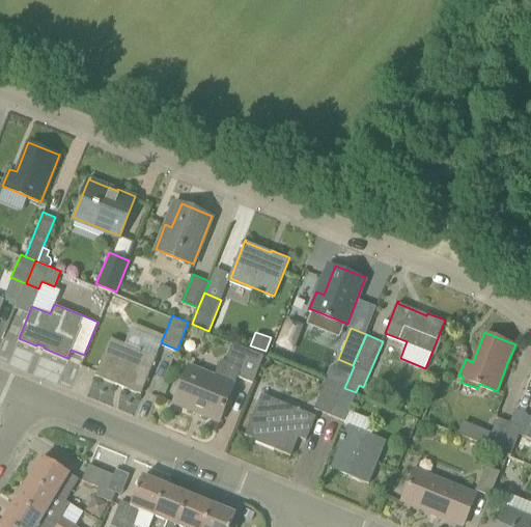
[(96,370),(95,373),(141,392),(157,355),(124,341),(111,336),(96,370)]
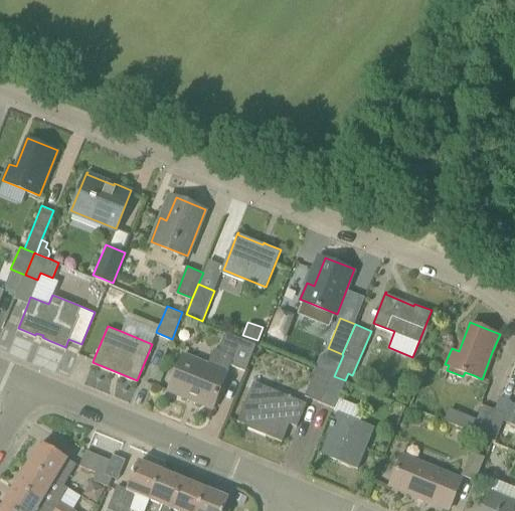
[(212,407),(230,363),(245,368),(255,343),(226,331),(218,349),(215,347),(208,363),(183,352),(168,389),(212,407)]
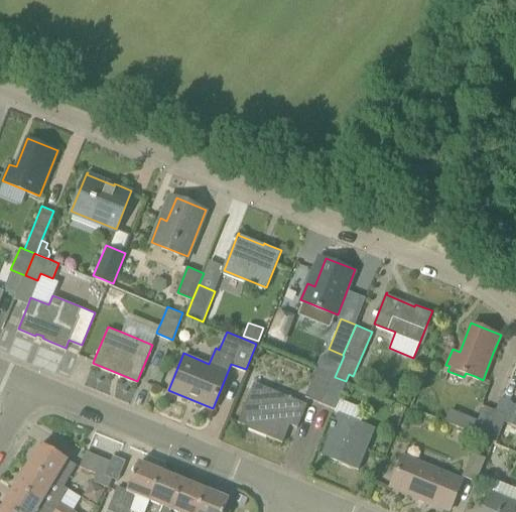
[(320,401),(331,376),(315,370),(305,395),(320,401)]
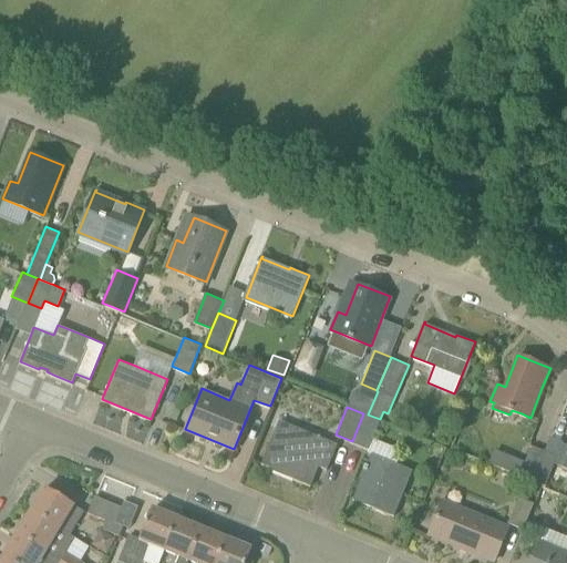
[(363,413),(352,441),(368,448),(380,419),(368,415),(363,413)]
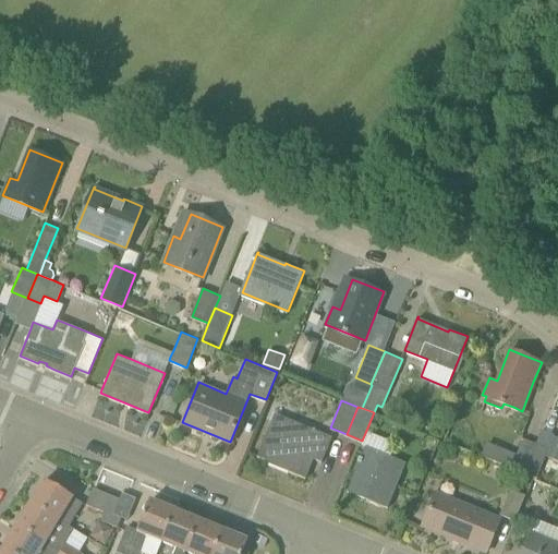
[(322,460),(332,436),(275,412),(257,455),(266,458),(265,460),(305,477),(314,457),(322,460)]
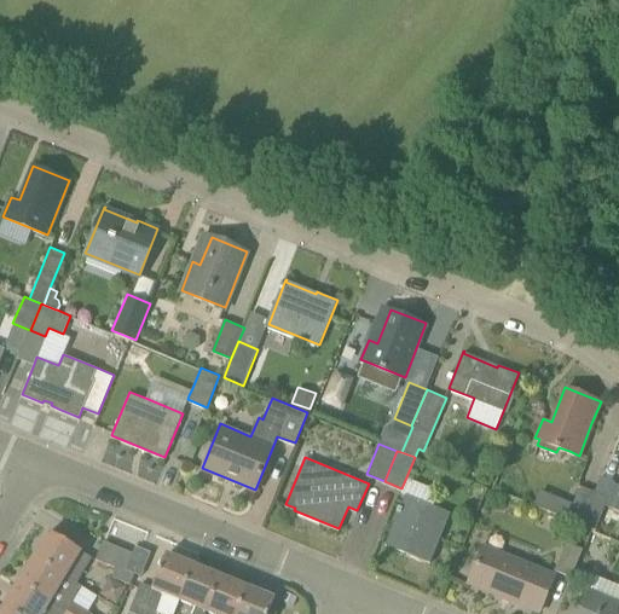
[(605,504),(614,508),(618,509),(618,484),(613,481),(600,475),(595,491),(582,523),(594,528),(605,504)]
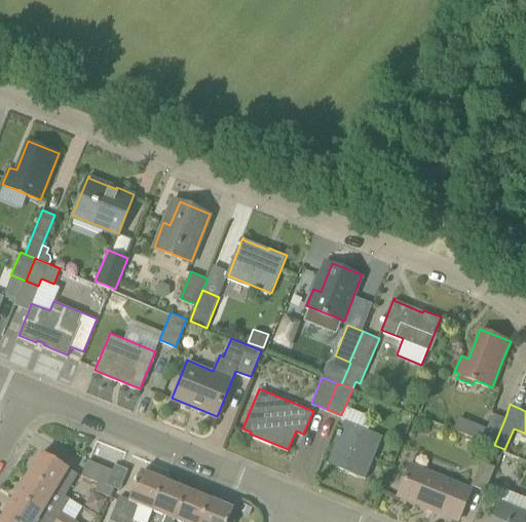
[(494,445),(505,417),(492,412),(486,426),(458,415),(453,427),(494,445)]
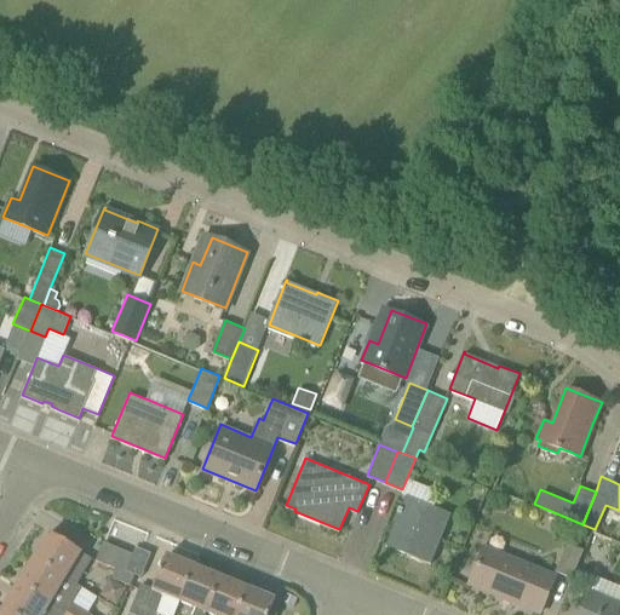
[(385,544),(388,545),(412,555),(431,562),(451,512),(434,505),(409,495),(406,494),(385,544)]
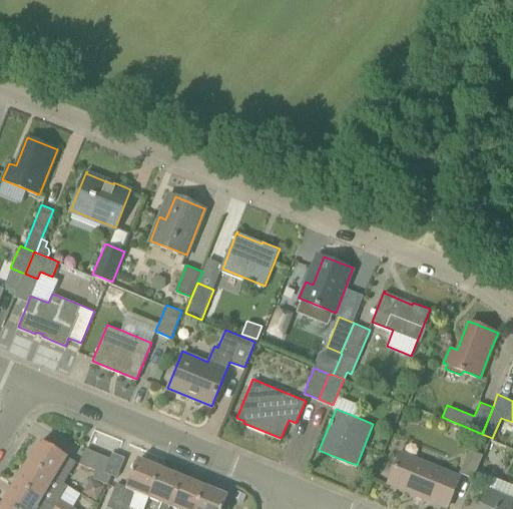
[(54,477),(63,482),(76,461),(40,440),(28,461),(54,477)]
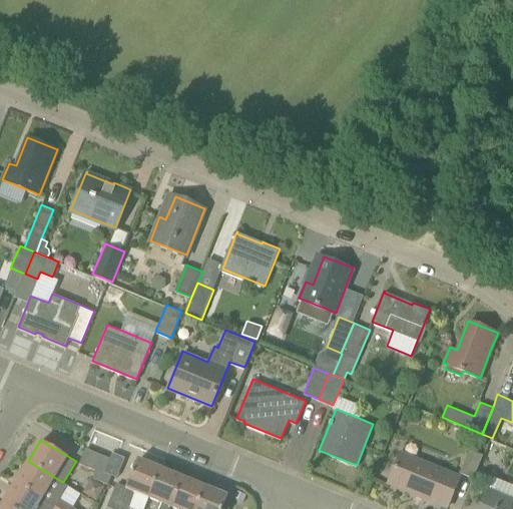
[(104,471),(110,457),(86,447),(79,462),(96,469),(93,477),(108,483),(111,474),(104,471)]
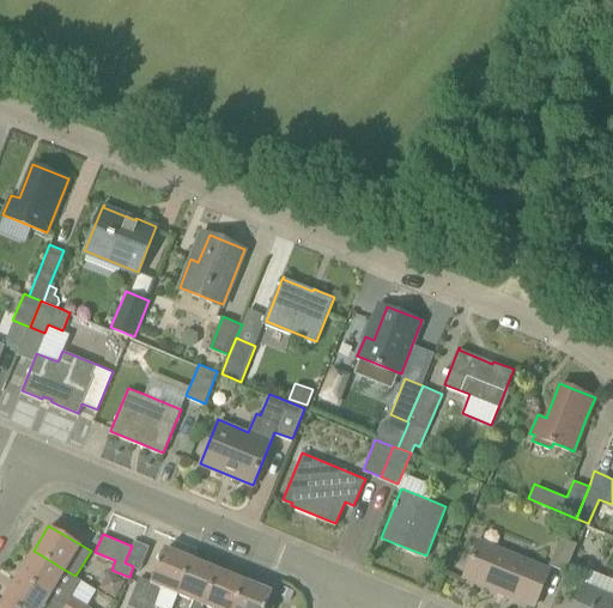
[(564,570),(576,542),(559,535),(548,563),(564,570)]
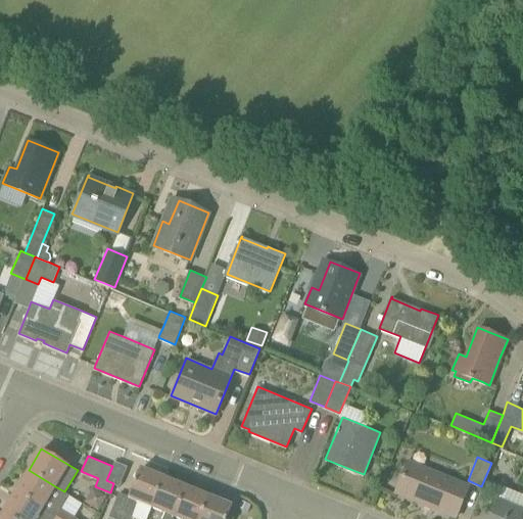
[(421,502),(456,516),(468,485),(409,461),(396,491),(410,497),(411,496),(422,500),(421,502)]
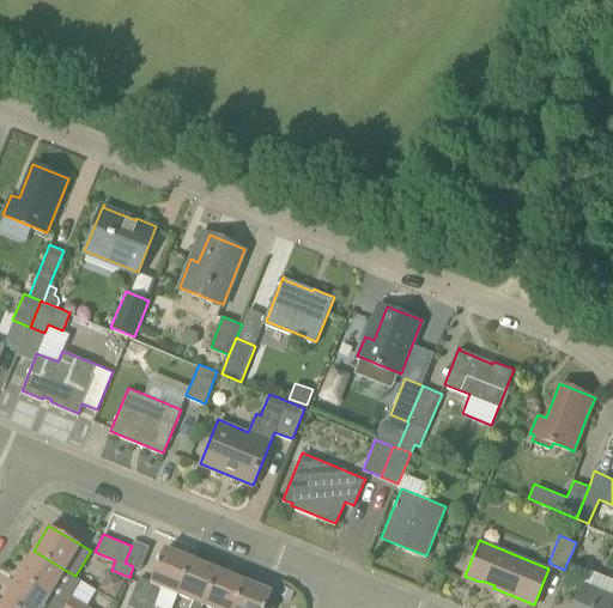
[(139,576),(126,607),(150,607),(153,602),(165,607),(170,607),(177,593),(192,559),(164,547),(150,581),(139,576)]
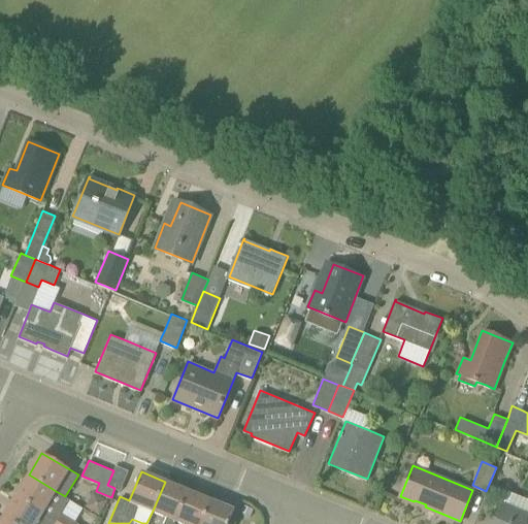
[(70,499),(65,496),(56,491),(29,475),(15,496),(42,513),(57,521),(61,523),(74,523),(76,521),(62,513),(70,499)]
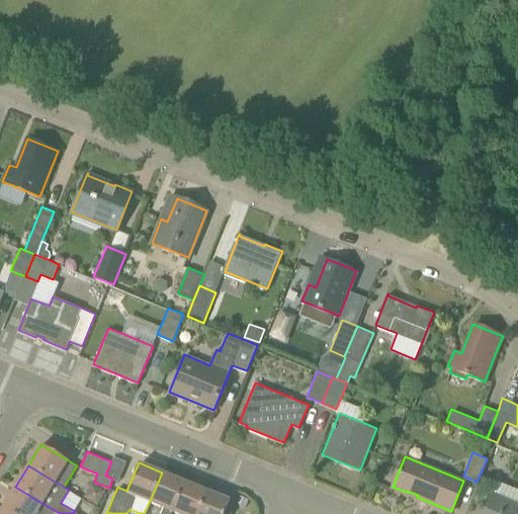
[(171,513),(173,510),(184,482),(162,473),(150,501),(164,506),(160,513),(171,513)]
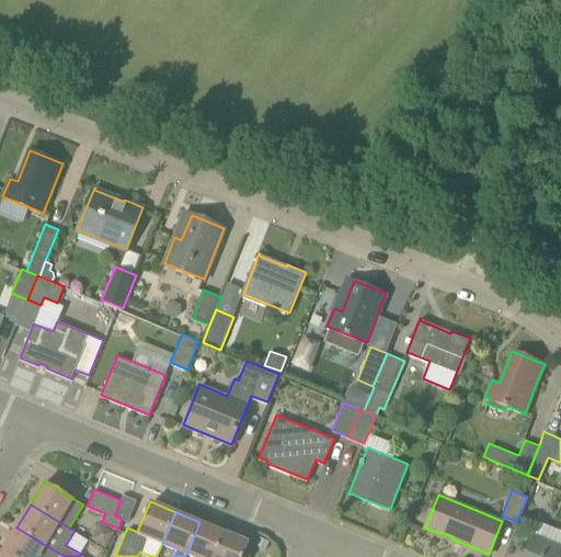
[(524,556),(560,556),(560,530),(539,521),(524,556)]
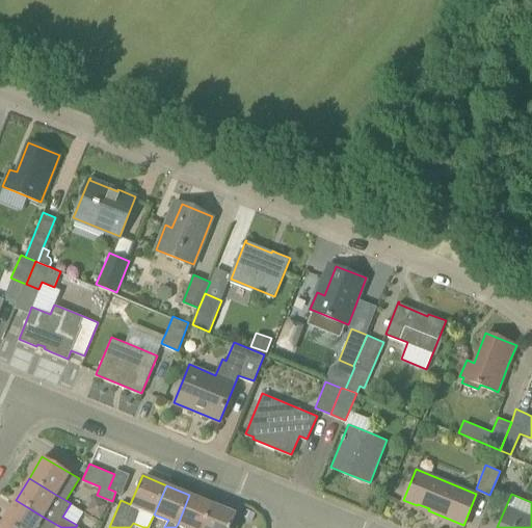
[(178,524),(187,527),(202,527),(212,504),(189,495),(178,524)]
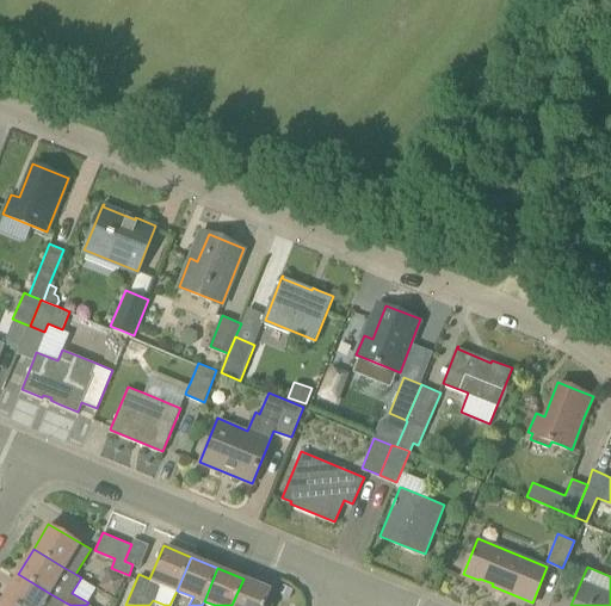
[(17,605),(41,605),(43,603),(49,593),(18,574),(4,598),(17,605)]
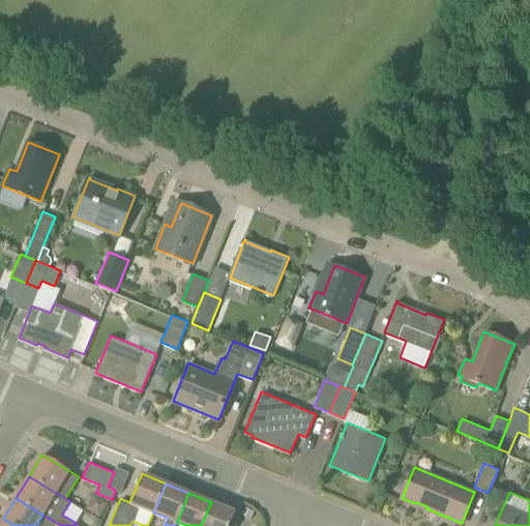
[(229,525),(230,525),(235,512),(226,507),(211,502),(201,525),(229,525)]
